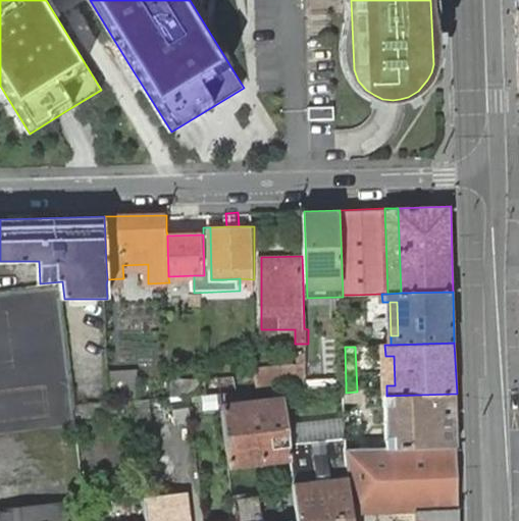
[(394,356),(385,356),(386,385),(395,385),(394,356)]
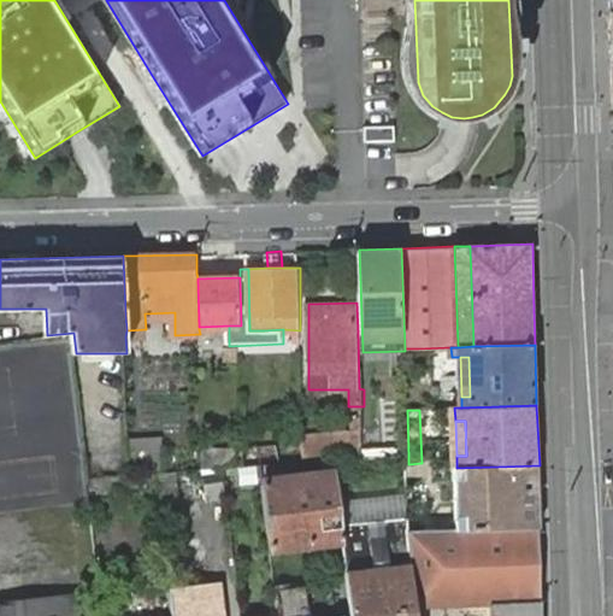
[(365,432),(304,434),(304,462),(336,459),(365,457),(365,447),(365,432)]
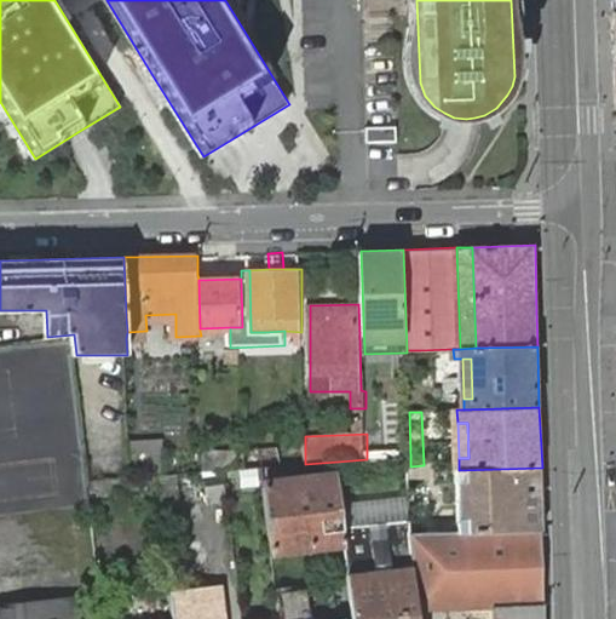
[(305,436),(248,441),(248,469),(265,468),(305,464),(305,436)]
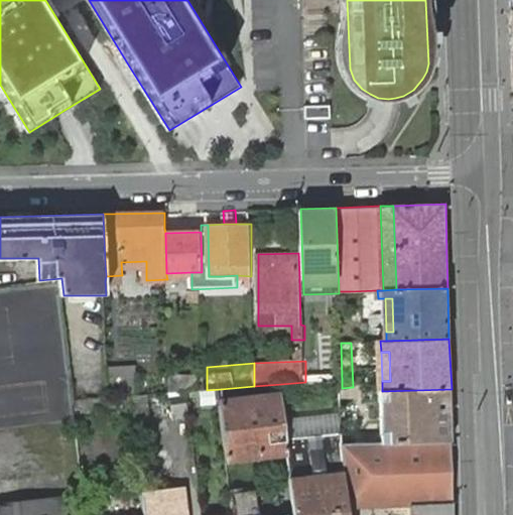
[(110,366),(110,393),(139,392),(138,365),(110,366)]
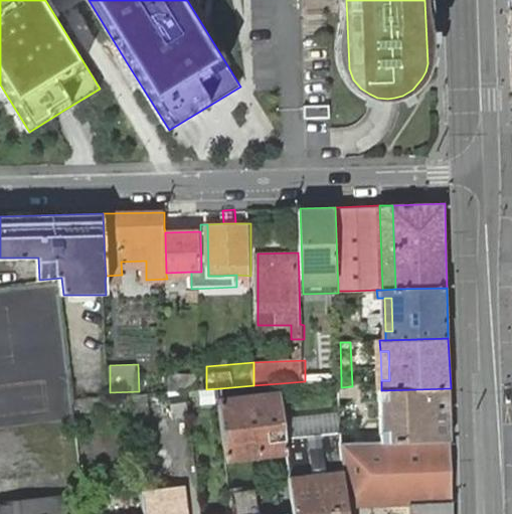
[(201,387),(200,371),(173,373),(174,388),(201,387)]
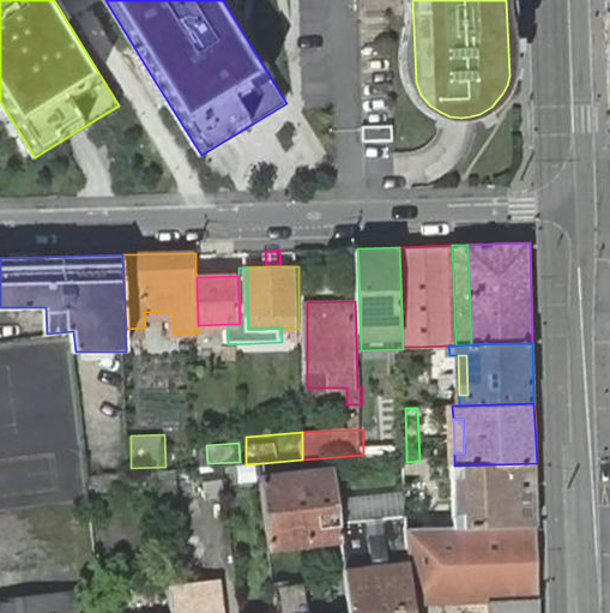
[(400,445),(363,445),(363,455),(400,454),(400,445)]
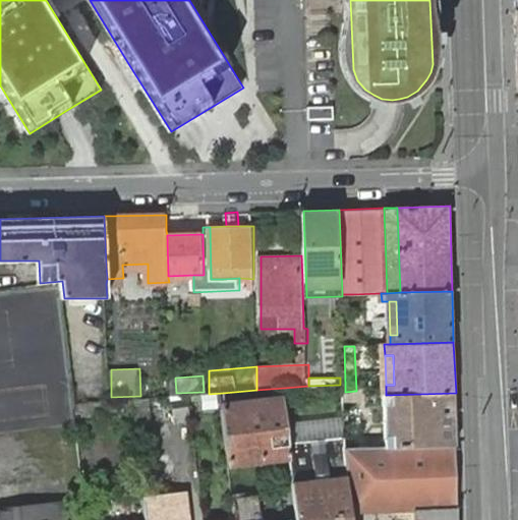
[(356,391),(345,392),(345,401),(366,401),(366,405),(387,404),(386,395),(366,396),(365,391),(356,391)]
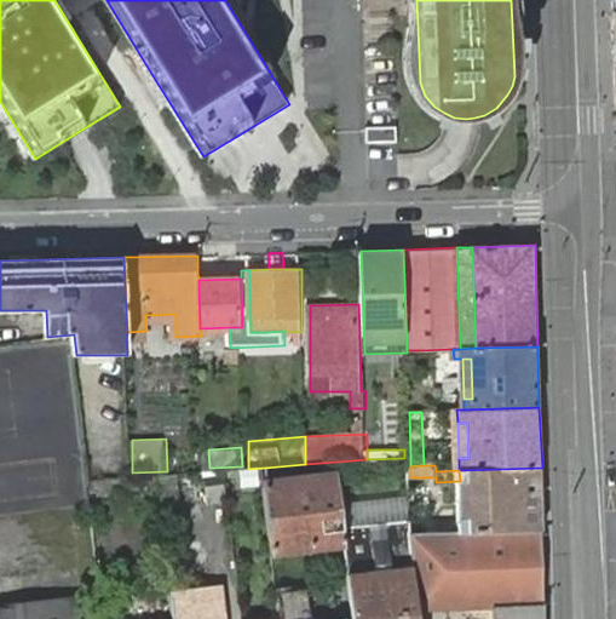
[(543,529),(542,468),(459,470),(460,481),(470,482),(471,520),(461,520),(461,532),(543,529)]
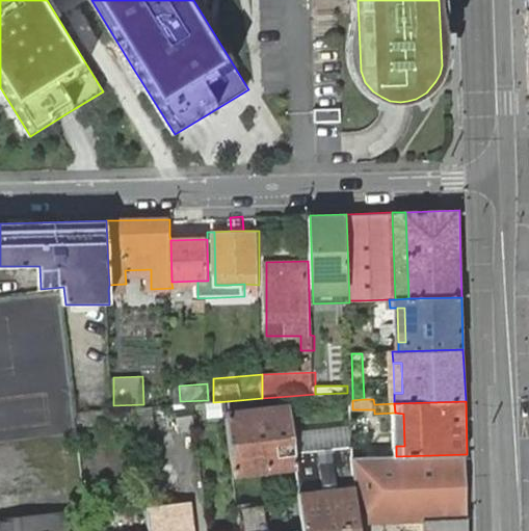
[(137,408),(138,420),(139,431),(153,429),(150,407),(137,408)]
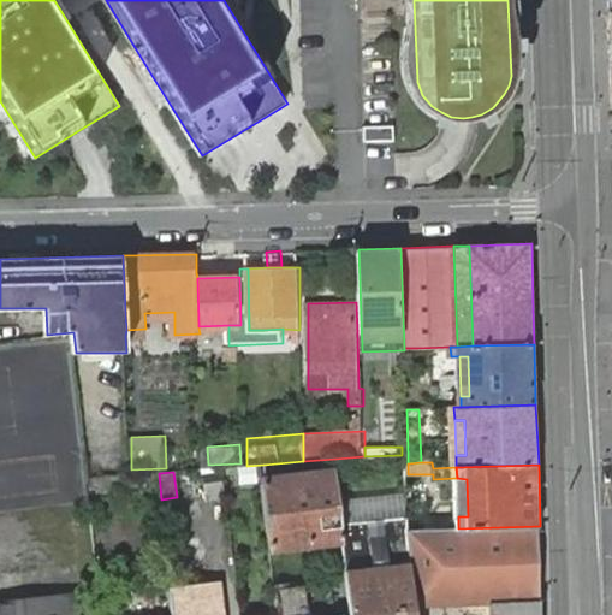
[(337,474),(265,483),(272,548),(344,539),(342,524),(342,516),(340,506),(337,474)]
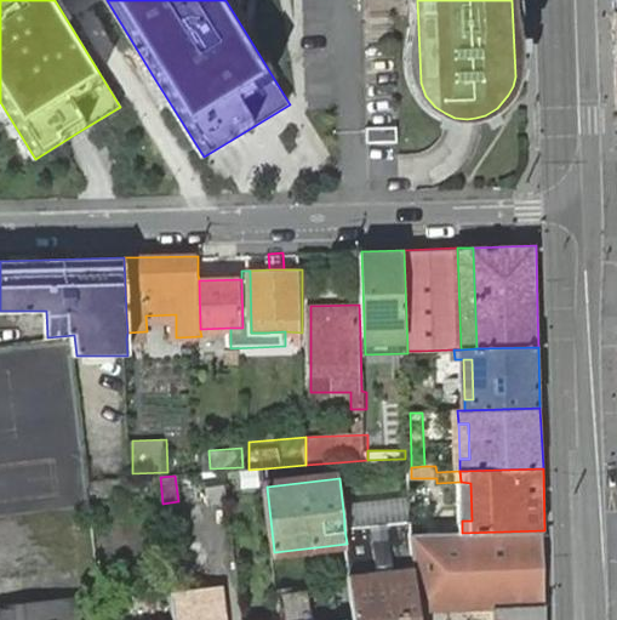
[(470,483),(461,482),(462,521),(472,521),(470,483)]
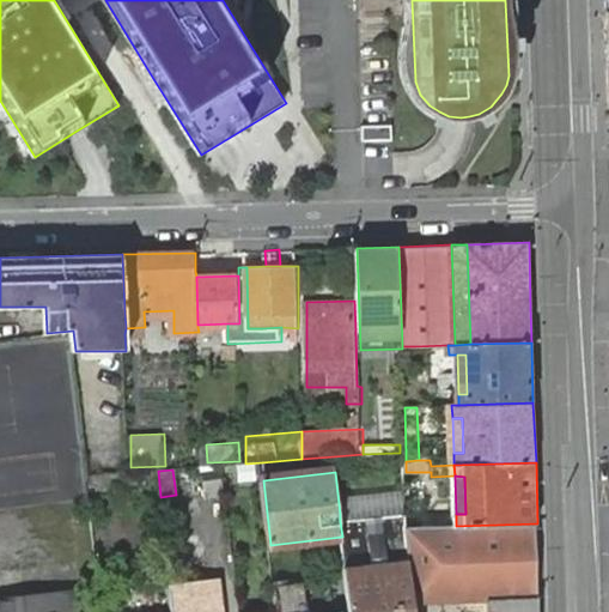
[(415,611),(415,603),(413,580),(408,526),(407,520),(407,514),(379,517),(387,577),(372,579),(365,519),(340,521),(342,537),(347,580),(347,582),(351,611),(415,611)]
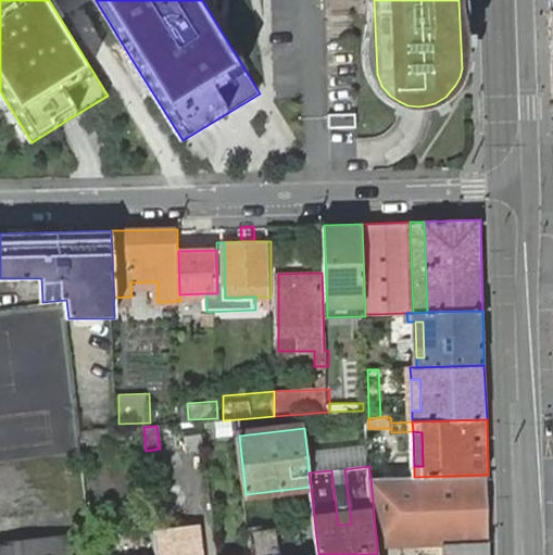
[(351,524),(344,469),(331,470),(338,525),(351,524)]
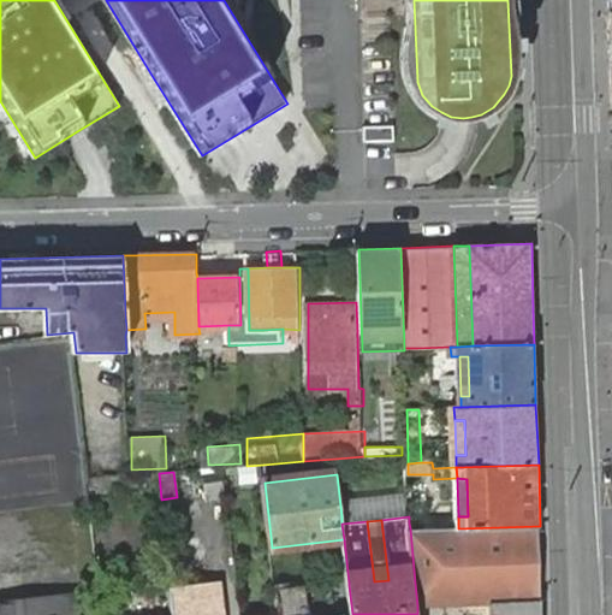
[(458,528),(410,528),(415,583),(417,605),(493,602),(493,614),(542,614),(540,526),(458,528)]
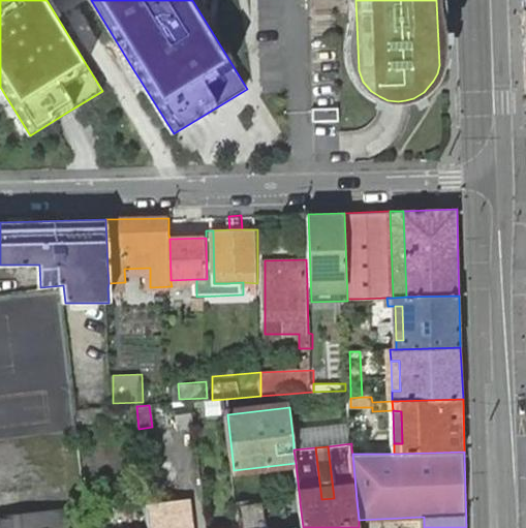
[(192,527),(190,502),(147,506),(149,527),(192,527)]
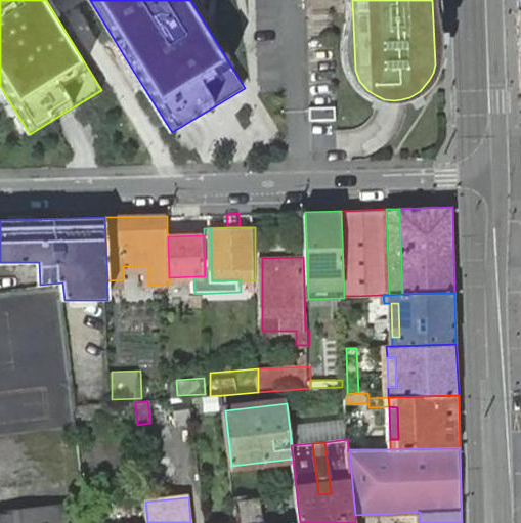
[(0,513),(0,522),(71,522),(69,505),(0,513)]
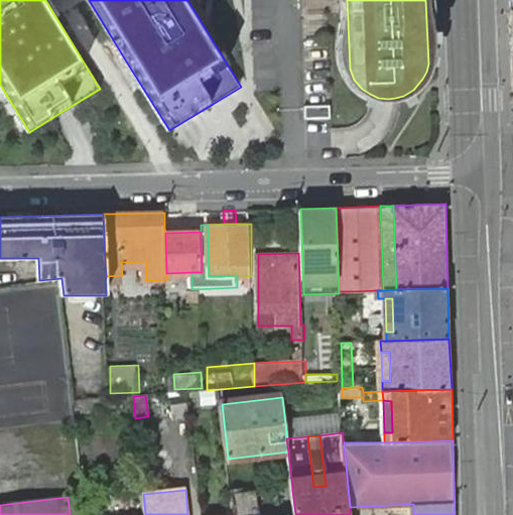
[(413,514),(413,504),(391,506),(391,512),(406,511),(406,514),(413,514)]
